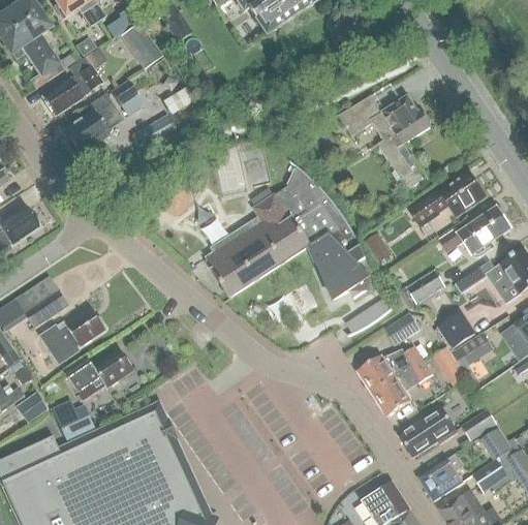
[(18,0),(14,2),(17,4),(0,14),(0,34),(10,51),(17,47),(21,53),(26,50),(39,70),(29,79),(36,88),(47,80),(63,68),(58,61),(38,32),(48,26),(30,0),(18,0)]
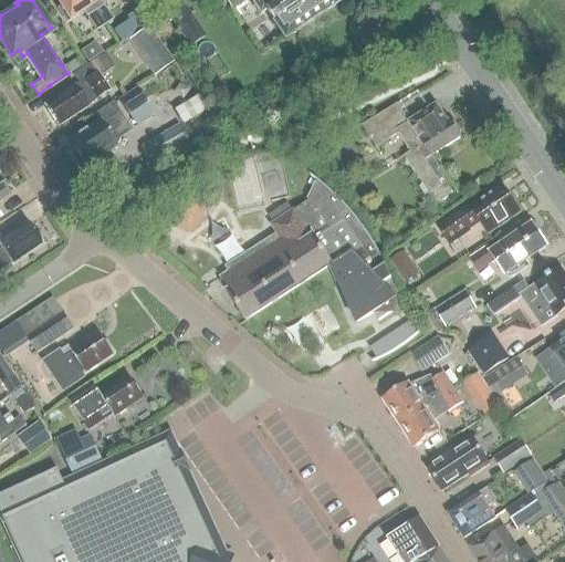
[(95,28),(104,21),(90,0),(55,0),(66,18),(83,8),(95,28)]
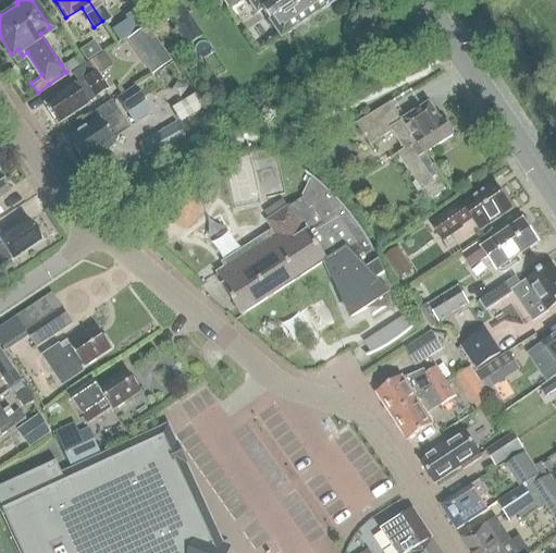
[(111,16),(100,0),(88,0),(102,21),(111,16)]
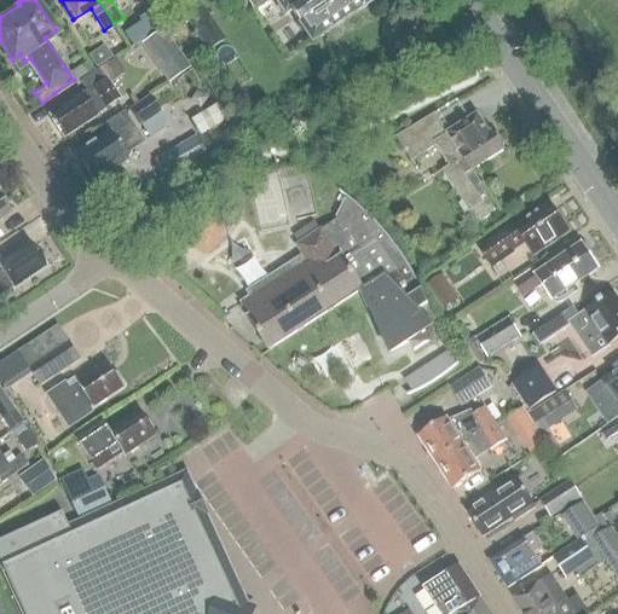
[(248,0),(252,5),(258,0),(276,0),(284,12),(290,9),(311,39),(369,0),(248,0)]
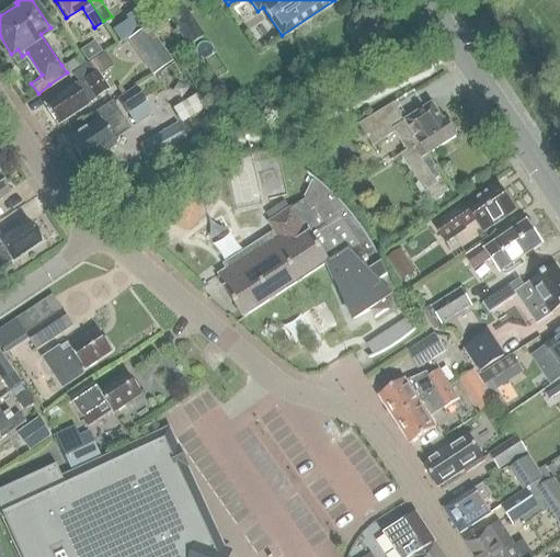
[(127,16),(112,26),(120,40),(147,21),(135,2),(130,6),(133,8),(125,13),(127,16)]
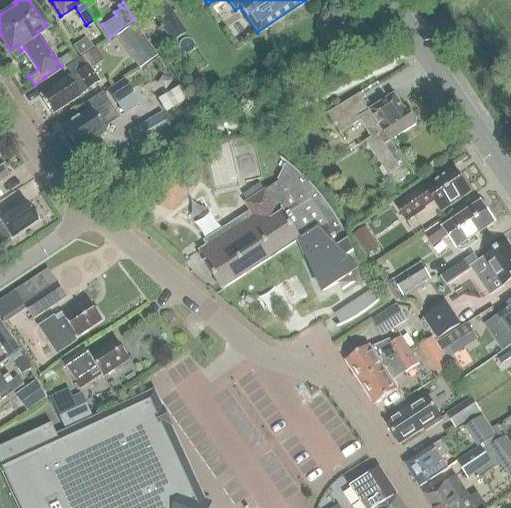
[(185,29),(169,7),(155,16),(171,39),(185,29)]
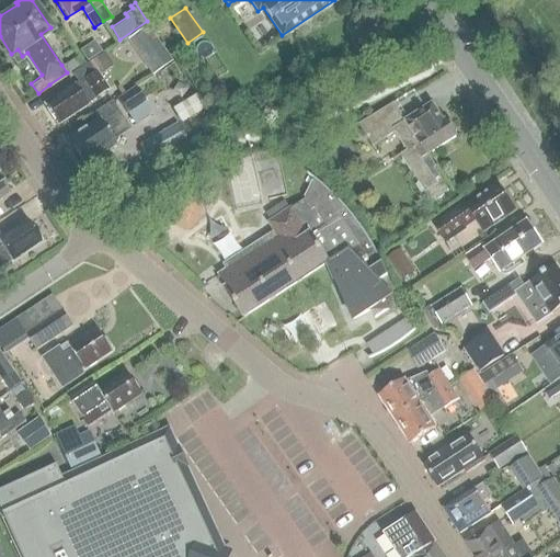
[(127,35),(152,72),(173,58),(148,21),(127,35)]
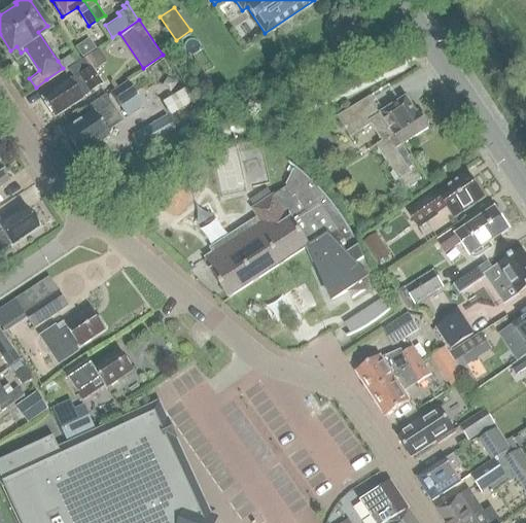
[(88,35),(75,44),(82,55),(95,46),(88,35)]
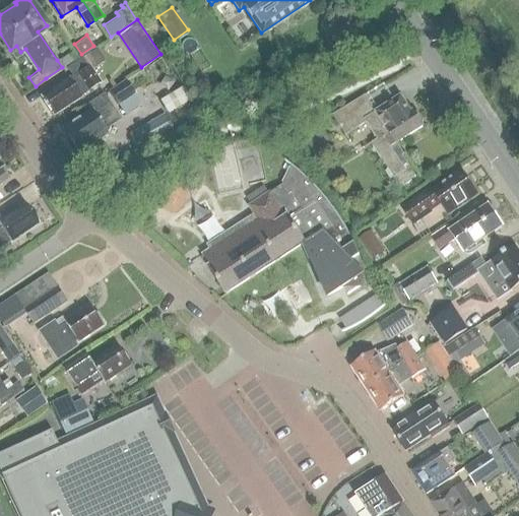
[(69,77),(69,76),(66,78),(64,77),(59,81),(58,83),(42,94),(53,111),(80,93),(79,93),(88,87),(88,88),(101,80),(89,63),(92,62),(86,53),(67,65),(73,74),(69,77)]
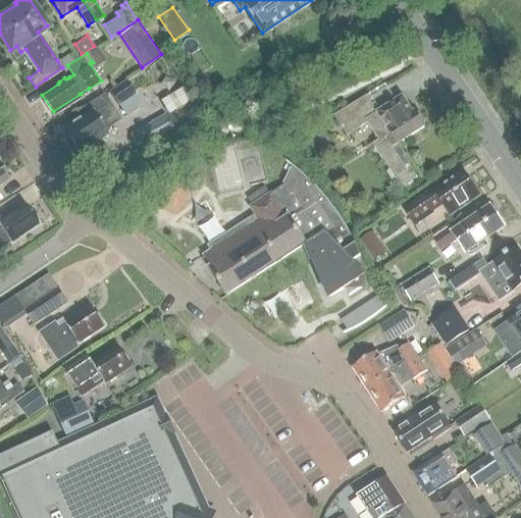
[(109,89),(117,103),(135,91),(126,78),(109,89)]
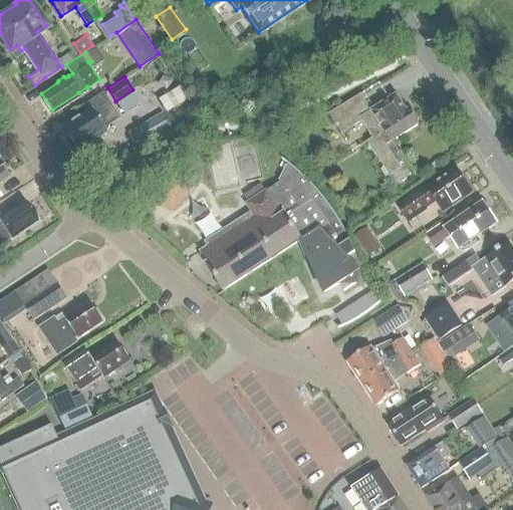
[(168,107),(190,94),(182,81),(160,94),(168,107)]
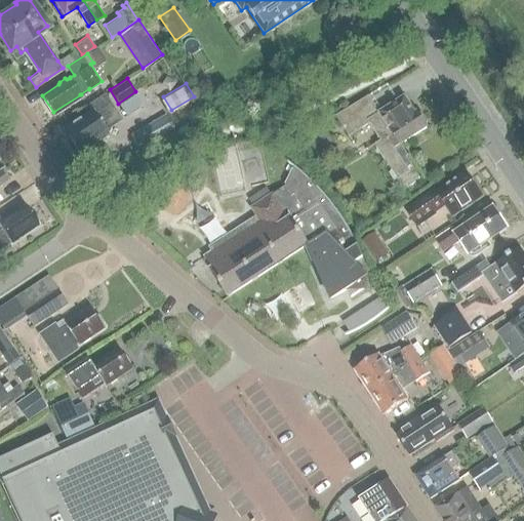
[(108,131),(105,128),(120,118),(109,101),(110,99),(105,91),(87,103),(91,109),(64,127),(78,151),(86,145),(91,153),(105,145),(99,136),(108,131)]
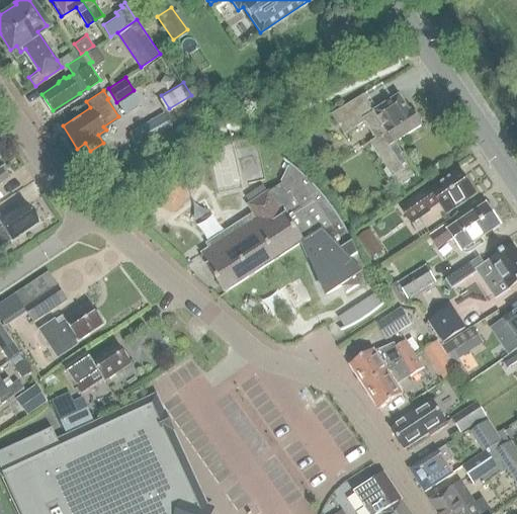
[(376,136),(370,140),(381,157),(399,184),(410,177),(409,176),(414,173),(401,152),(403,151),(396,140),(421,123),(420,121),(421,117),(416,110),(412,109),(411,108),(410,109),(399,93),(374,108),(363,92),(332,112),(345,132),(366,118),(376,136)]
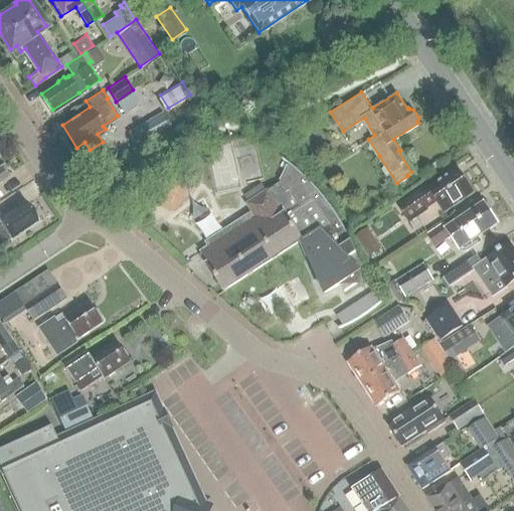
[(163,112),(128,131),(136,146),(171,126),(163,112)]
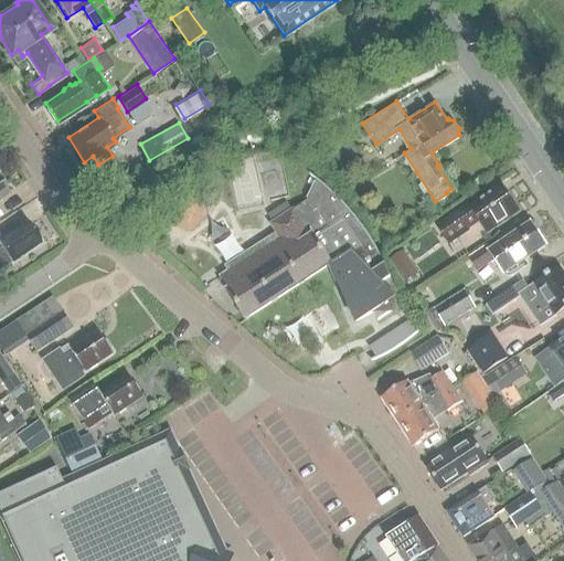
[(270,222),(277,231),(226,264),(229,268),(221,274),(230,286),(226,287),(246,317),(294,286),(331,261),(355,318),(364,314),(373,309),(378,317),(400,303),(392,278),(382,255),(369,233),(353,213),(337,193),(318,177),(306,199),(294,208),(270,222)]
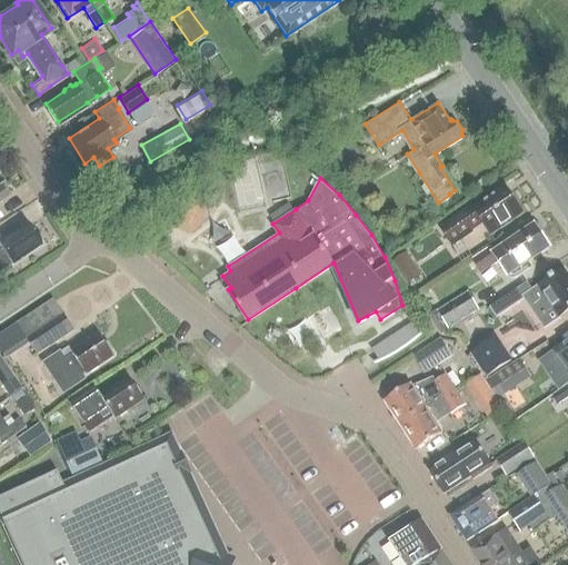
[(472,207),(471,204),(440,226),(452,244),(464,236),(462,234),(482,220),(490,231),(522,209),(506,185),(472,207)]
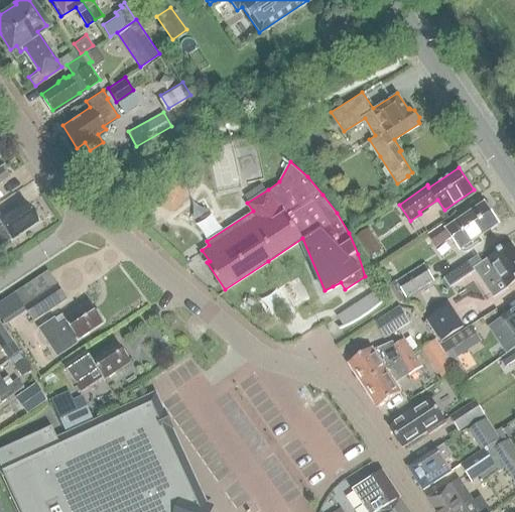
[(37,218),(25,201),(0,217),(0,243),(2,242),(1,241),(10,235),(10,236),(12,234),(14,235),(20,231),(20,229),(37,218)]
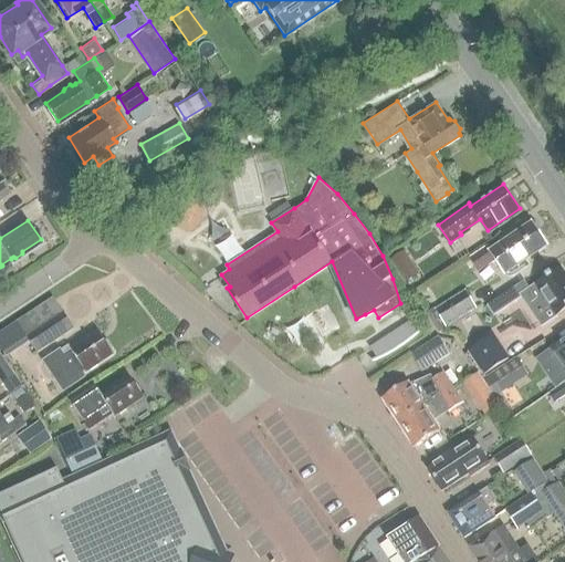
[(525,258),(546,243),(531,221),(491,248),(488,243),(470,256),(479,269),(497,257),(506,272),(513,268),(515,272),(529,263),(525,258)]
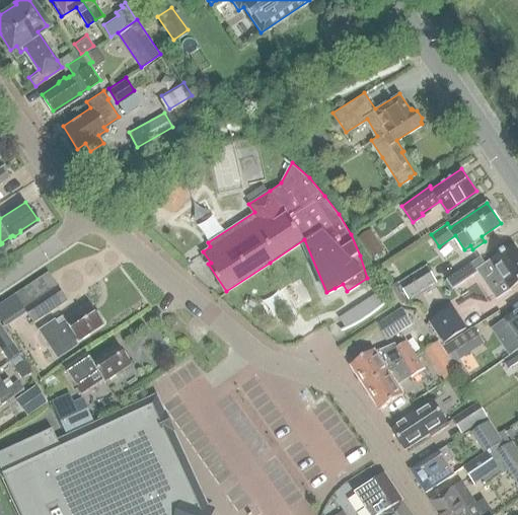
[(370,226),(357,235),(371,256),(384,248),(370,226)]
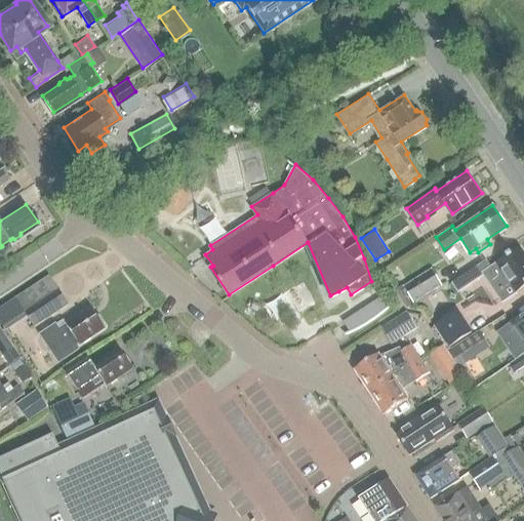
[(458,290),(483,273),(502,301),(523,285),(523,251),(520,246),(490,266),(486,258),(452,282),(458,290)]
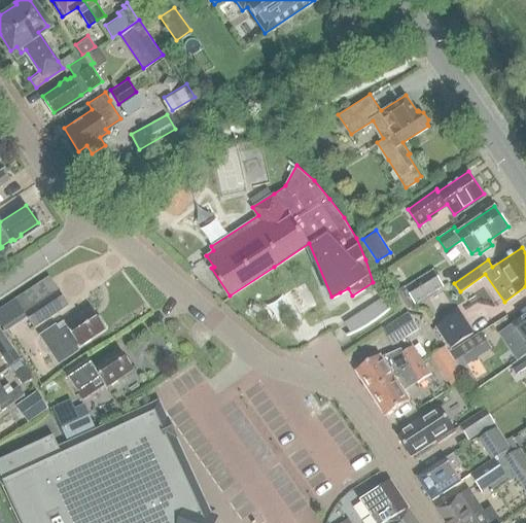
[(415,301),(442,284),(432,269),(406,285),(415,301)]
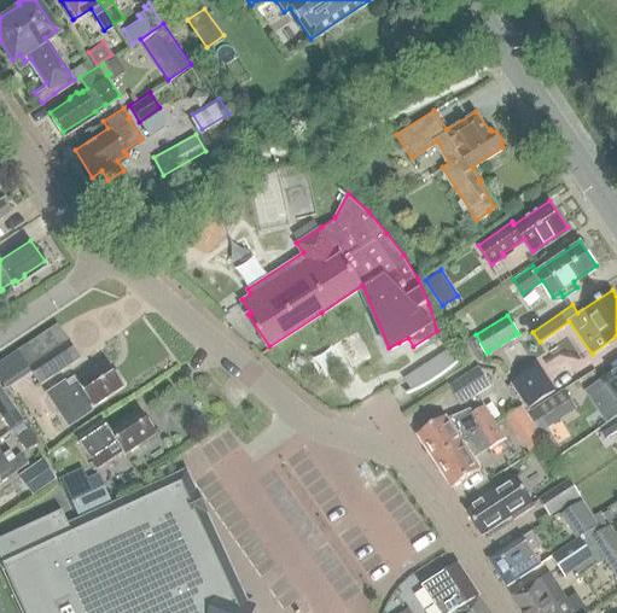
[(41,381),(80,355),(58,322),(18,349),(41,381)]
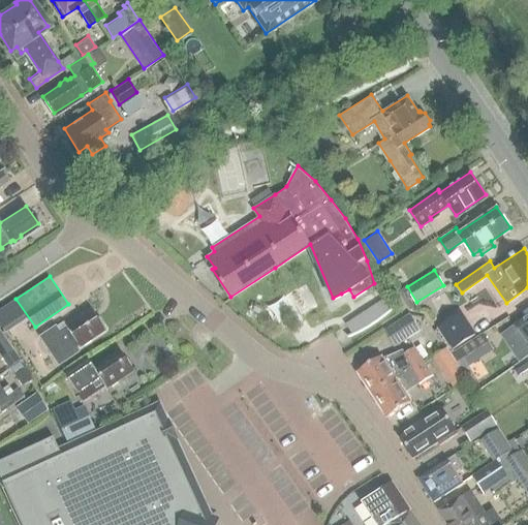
[(347,336),(365,328),(380,317),(395,305),(394,304),(391,307),(384,298),(344,323),(350,333),(347,335),(347,336)]
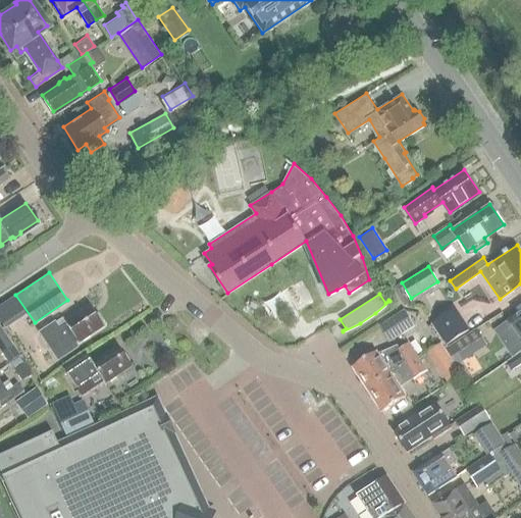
[(90,334),(91,331),(104,323),(102,320),(103,318),(99,312),(96,312),(91,304),(77,312),(76,311),(65,319),(58,324),(56,321),(41,331),(50,346),(55,343),(63,355),(79,345),(75,341),(79,339),(79,340),(81,338),(84,339),(90,334)]
